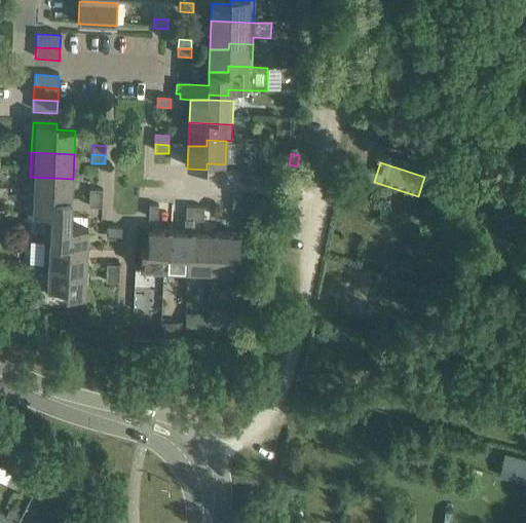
[(525,164),(513,197),(525,202),(525,164)]
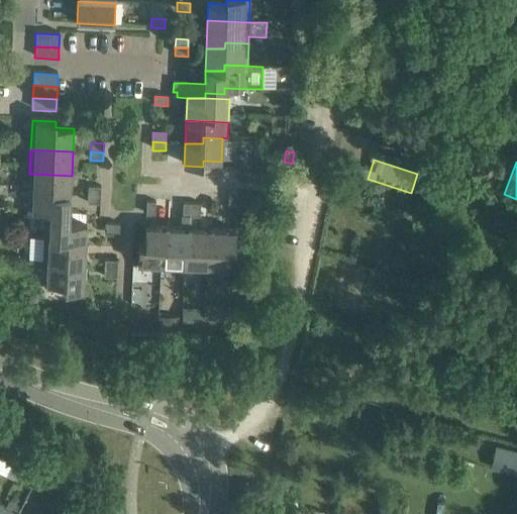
[(70,199),(72,176),(29,174),(28,197),(70,199)]
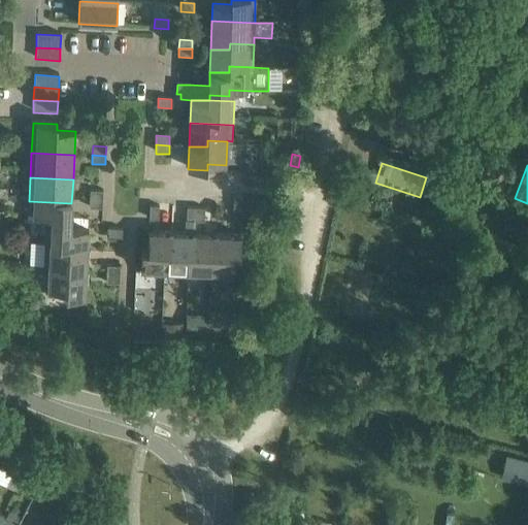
[(91,192),(90,200),(103,201),(104,192),(91,192)]
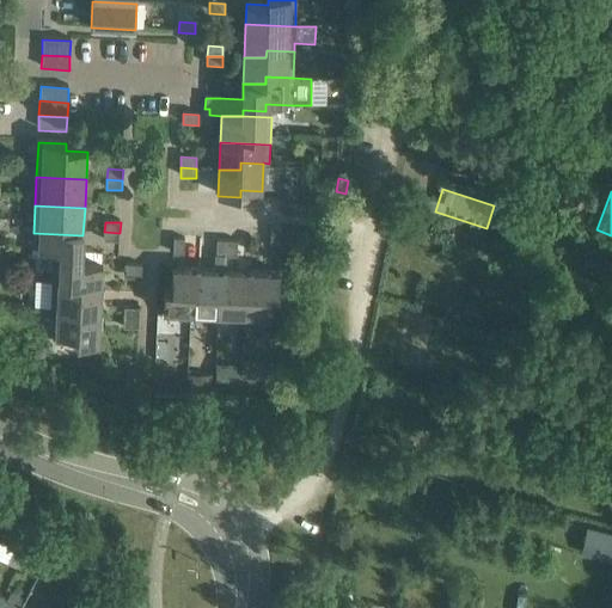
[(282,229),(271,229),(271,244),(281,245),(282,229)]
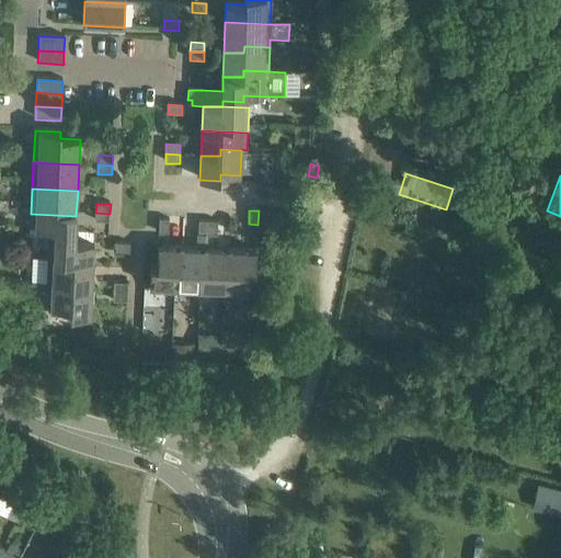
[(110,214),(95,213),(95,223),(110,223),(110,214)]
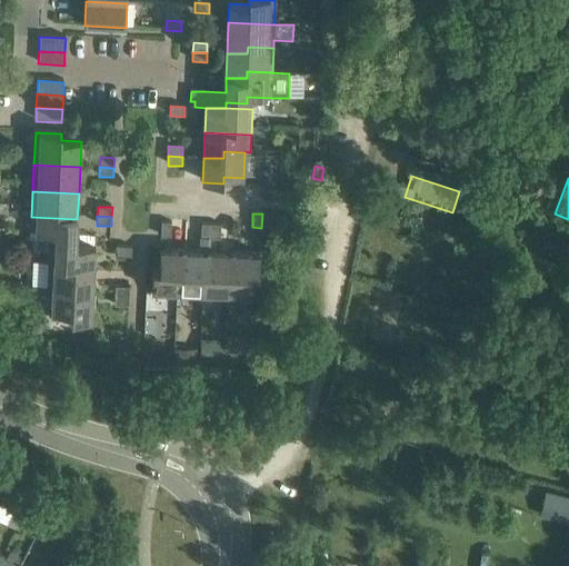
[(76,246),(77,219),(31,217),(31,232),(56,234),(56,238),(50,238),(50,245),(76,246)]
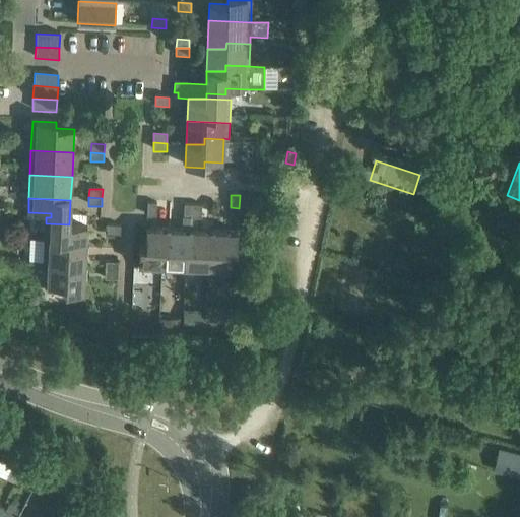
[(157,204),(148,204),(147,216),(156,217),(157,204)]
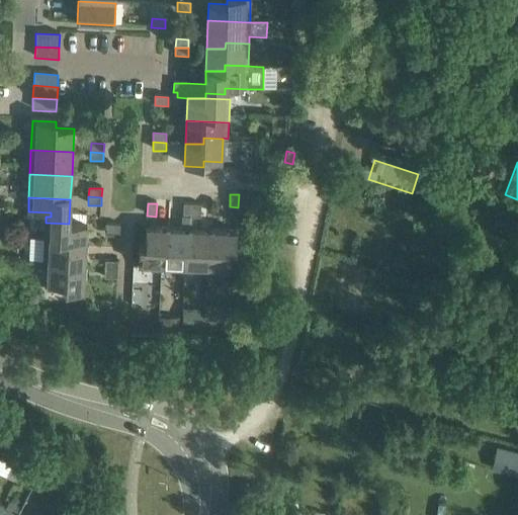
[(192,219),(192,205),(184,204),(183,218),(192,219)]
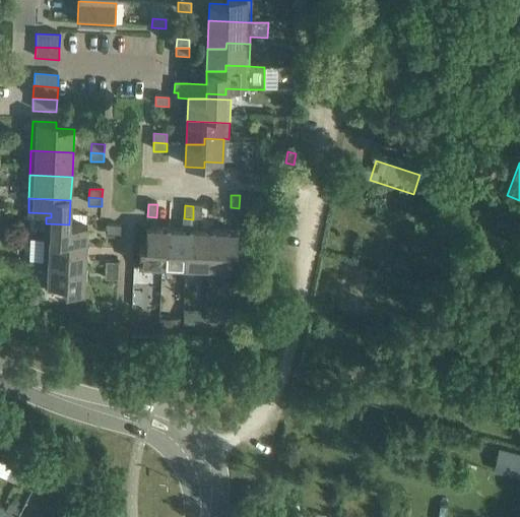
[(202,206),(193,206),(193,219),(201,219),(202,206)]
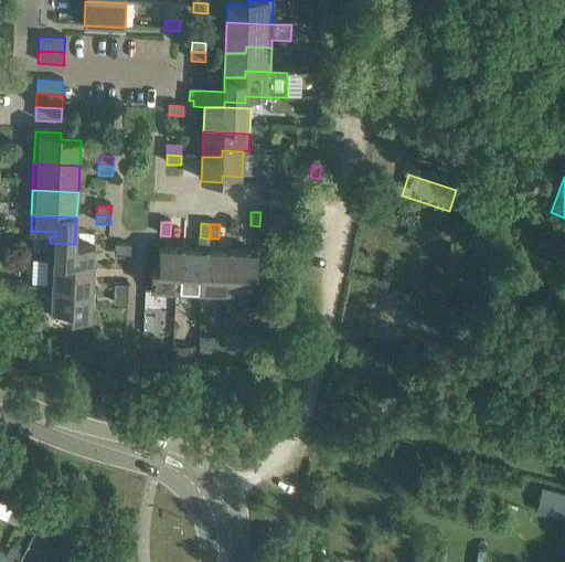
[(95,245),(75,244),(50,243),(49,267),(94,269),(95,245)]
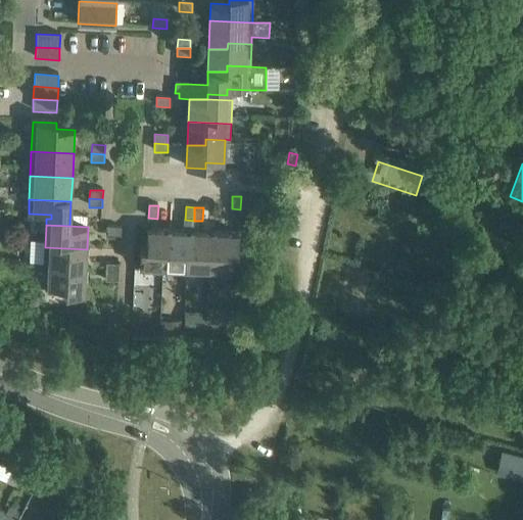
[(122,228),(108,228),(107,236),(121,237),(122,228)]
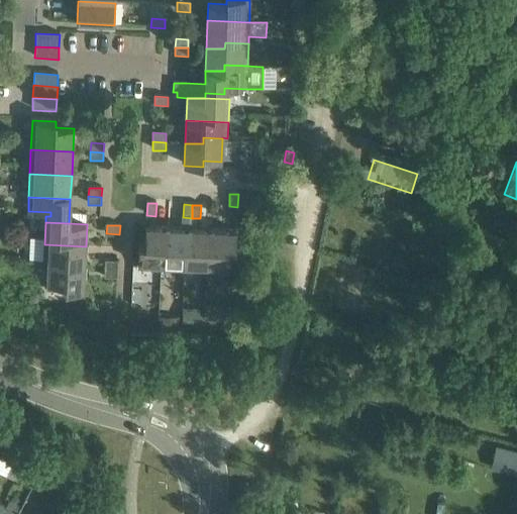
[(167,271),(169,228),(146,227),(145,245),(139,245),(138,269),(167,271)]
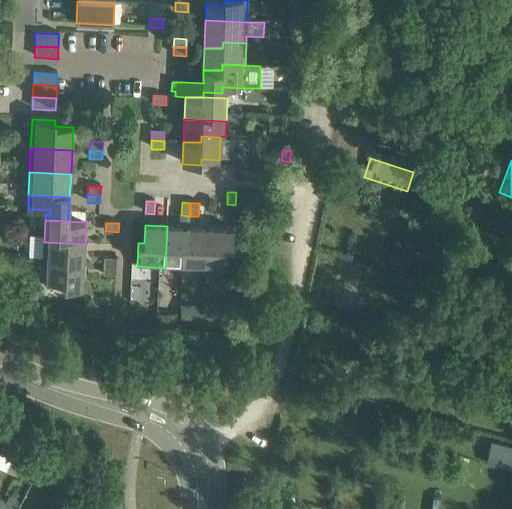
[(189,227),(167,226),(165,268),(187,269),(189,227)]
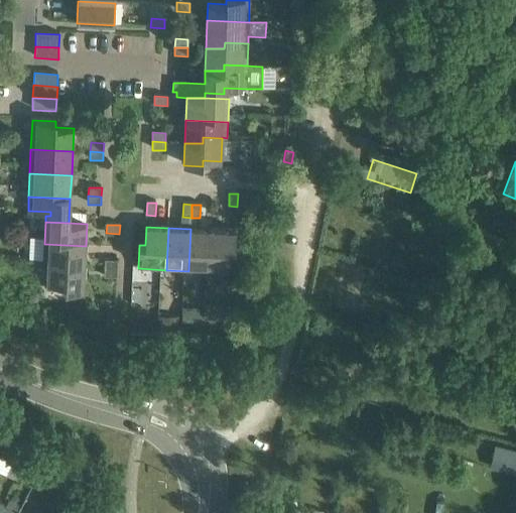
[(214,231),(190,229),(188,271),(206,272),(206,268),(212,268),(214,231)]
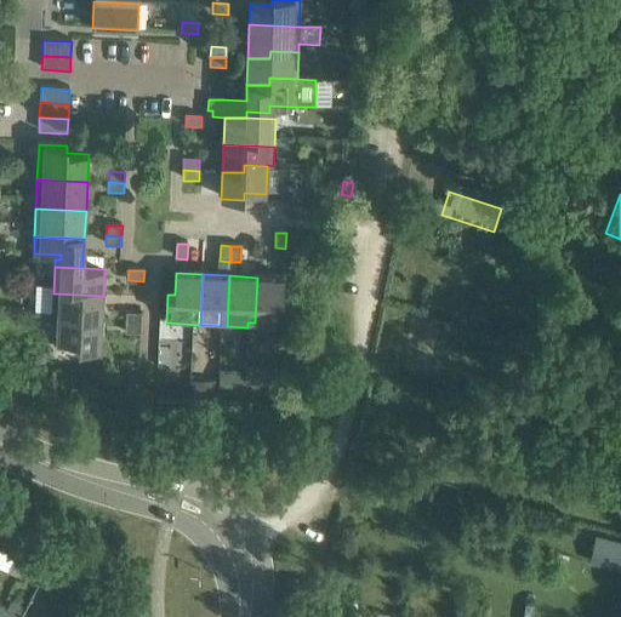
[(284,279),(257,278),(255,323),(274,324),(275,302),(283,302),(284,279)]
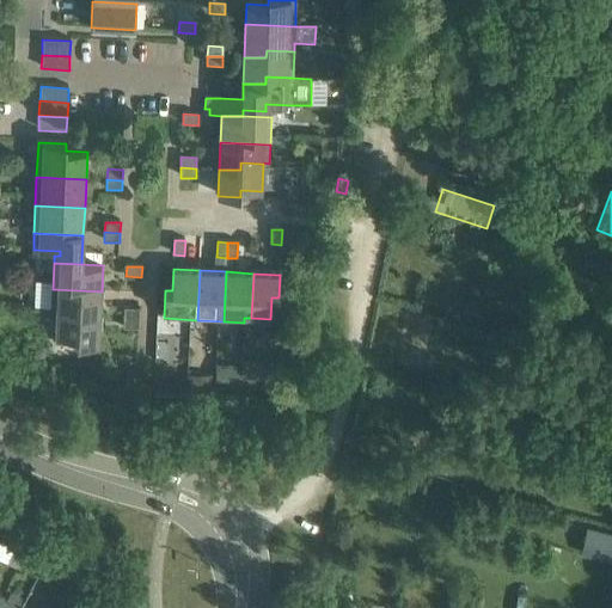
[(57,309),(57,317),(101,319),(102,292),(53,289),(53,309),(57,309)]
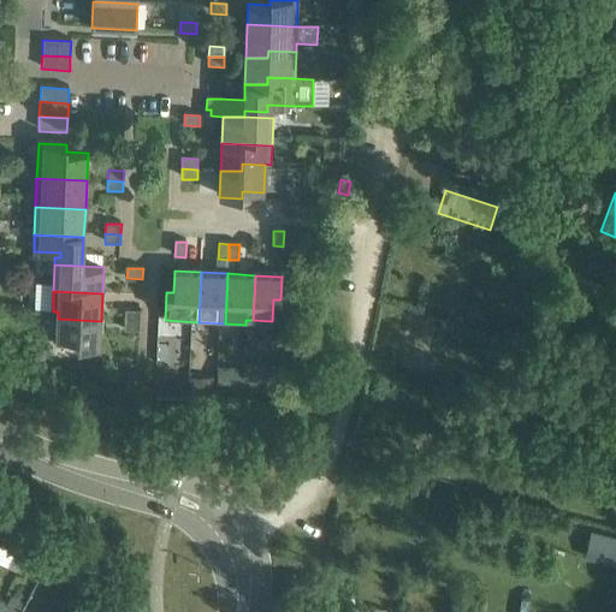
[(125,312),(125,322),(141,322),(141,312),(125,312)]
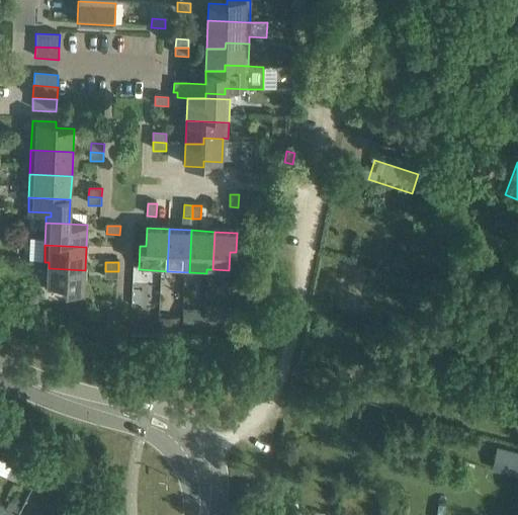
[(407,264),(398,262),(395,271),(404,274),(407,264)]
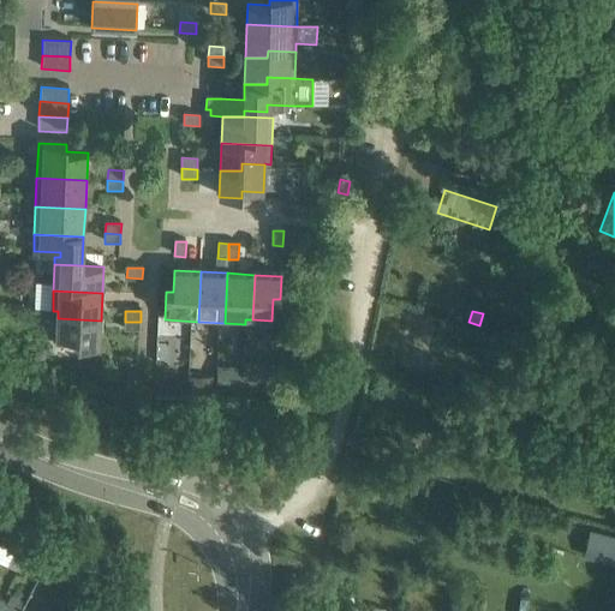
[(614,312),(609,311),(603,331),(614,334),(614,312)]
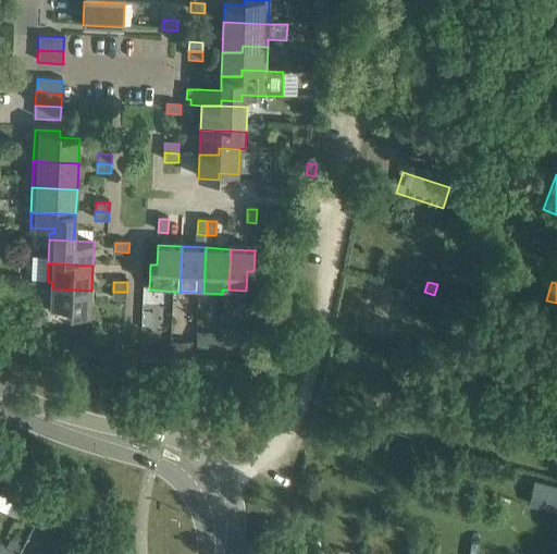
[(90,315),(91,291),(52,288),(51,306),(71,307),(69,314),(90,315)]
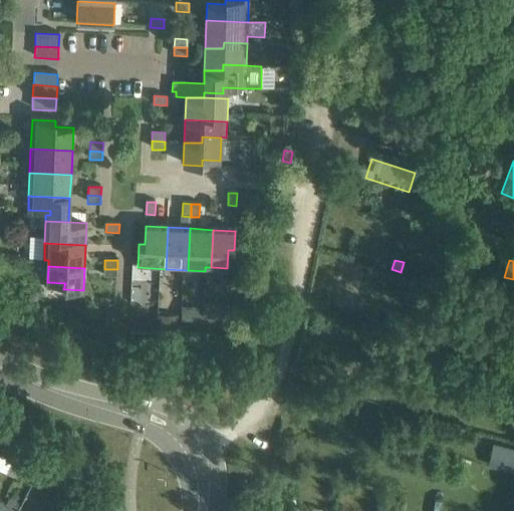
[(116,277),(117,269),(104,269),(103,277),(116,277)]
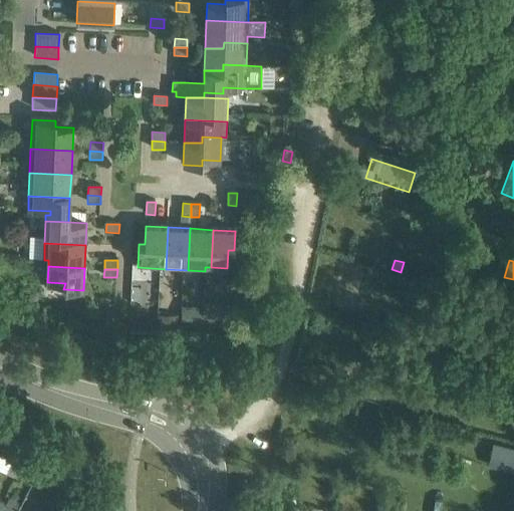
[(204,304),(202,330),(230,330),(232,306),(204,304)]
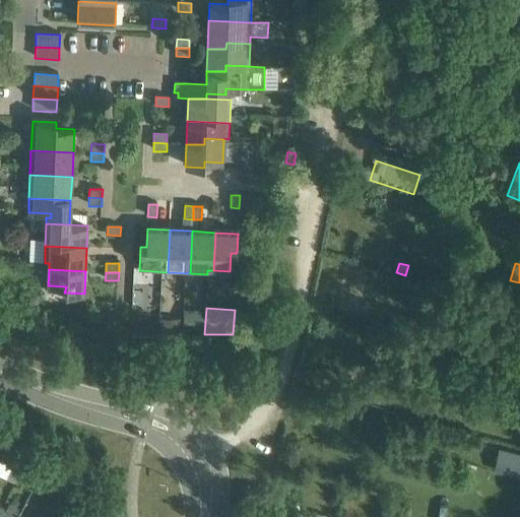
[(196,334),(196,312),(186,312),(186,334),(196,334)]
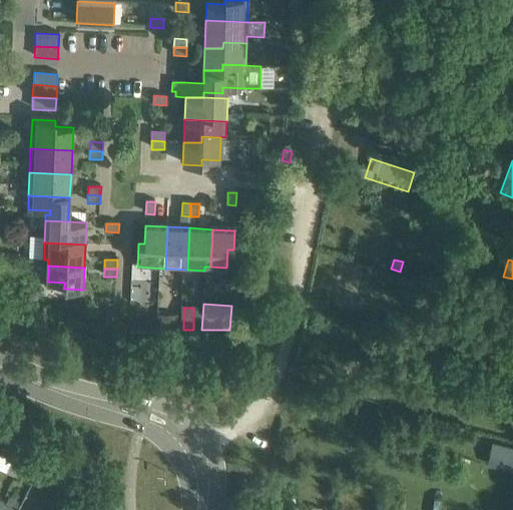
[(98,322),(113,323),(113,313),(99,312),(98,322)]
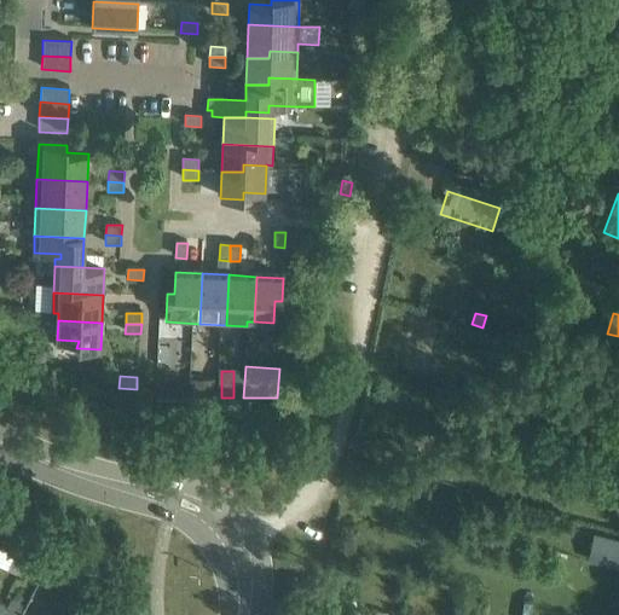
[(217,381),(191,381),(191,402),(218,402),(217,381)]
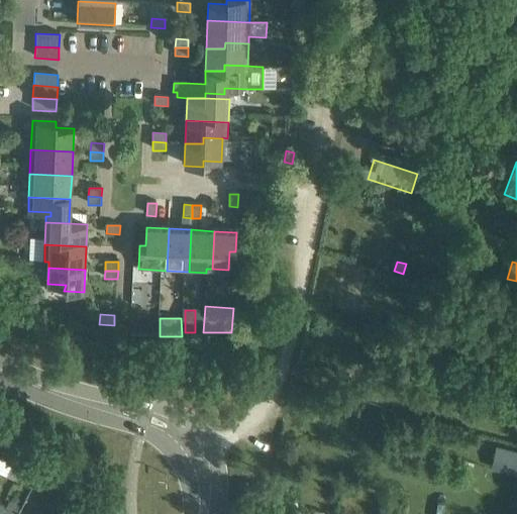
[(491,469),(516,475),(516,450),(496,445),(491,469)]
